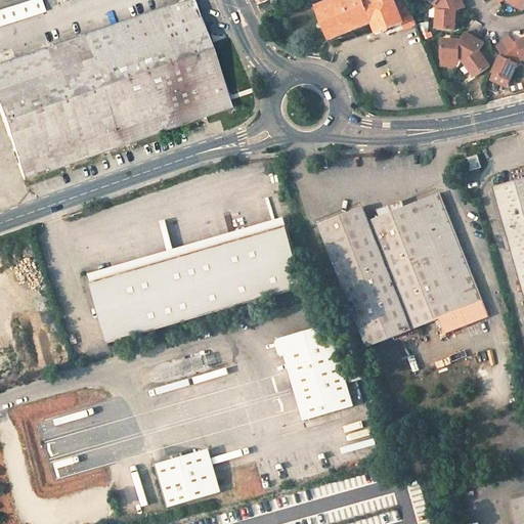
[(41,0),(27,0),(0,8),(0,25),(45,11),(41,0)]
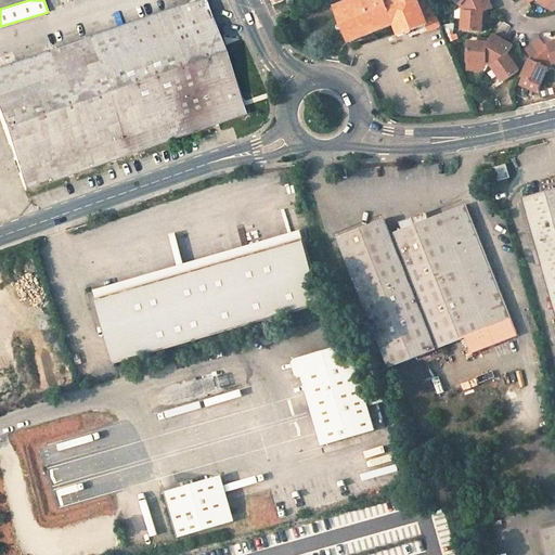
[(204,0),(195,0),(0,68),(0,117),(25,189),(244,112),(239,95),(207,10),(204,0)]
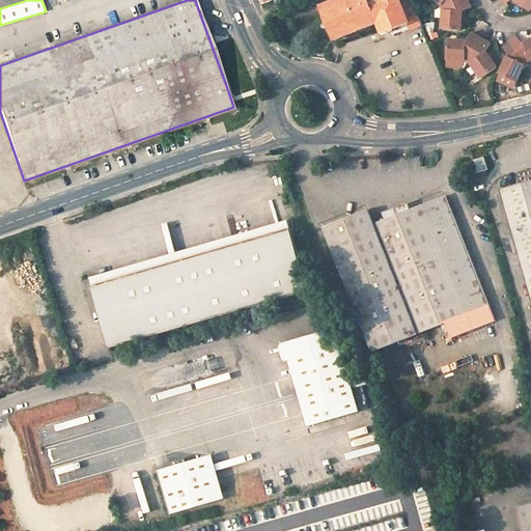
[(286,8),(282,0),(277,0),(281,10),(286,8)]
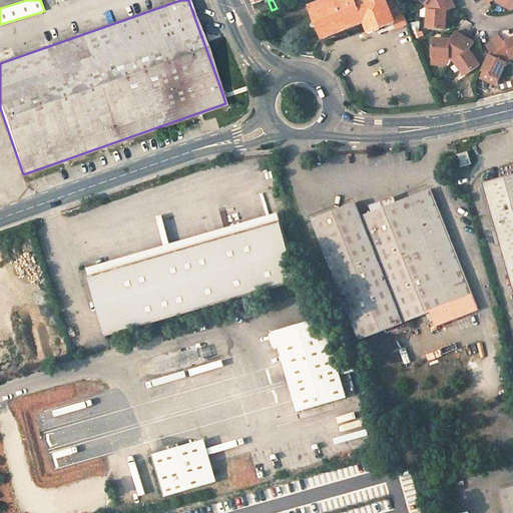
[(324,39),(366,22),(369,30),(387,22),(388,26),(396,22),(387,0),(329,0),(312,7),(324,39)]
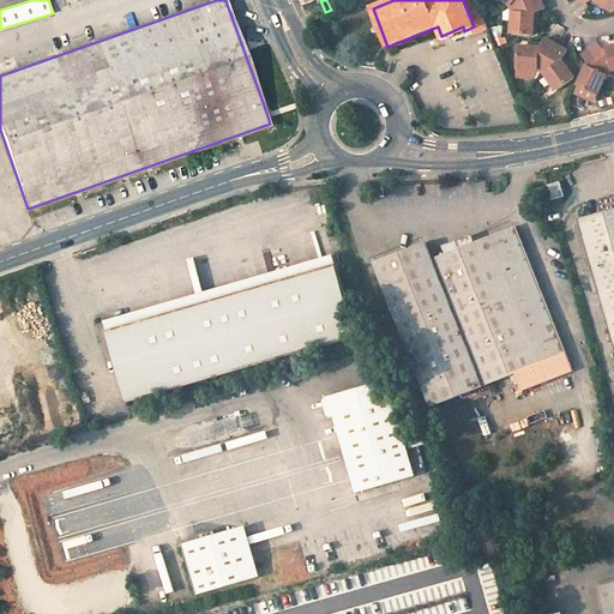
[(515,7),(512,28),(534,29),(535,8),(543,5),(542,2),(541,0),(524,0),(513,5),(515,7)]
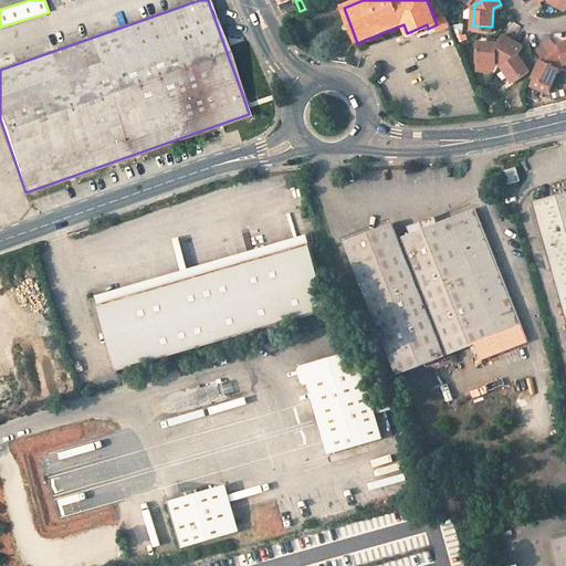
[(408,37),(428,29),(427,24),(407,33),(408,37)]
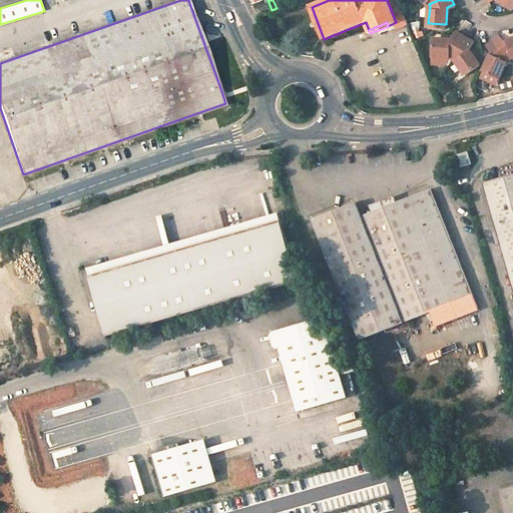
[(432,55),(451,55),(453,56),(466,33),(457,28),(452,36),(433,35),(432,55)]
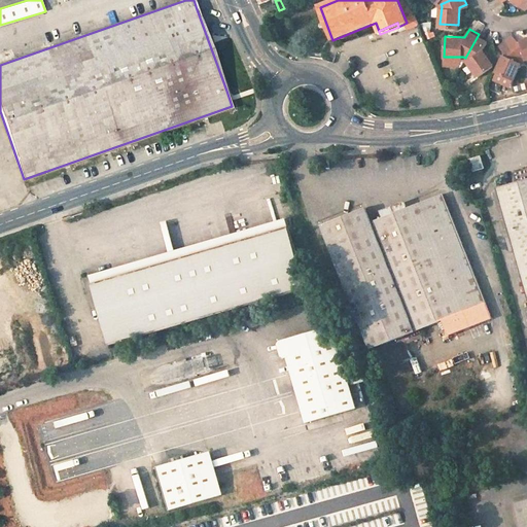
[(526,57),(526,37),(519,39),(514,33),(507,38),(524,59),(526,57)]
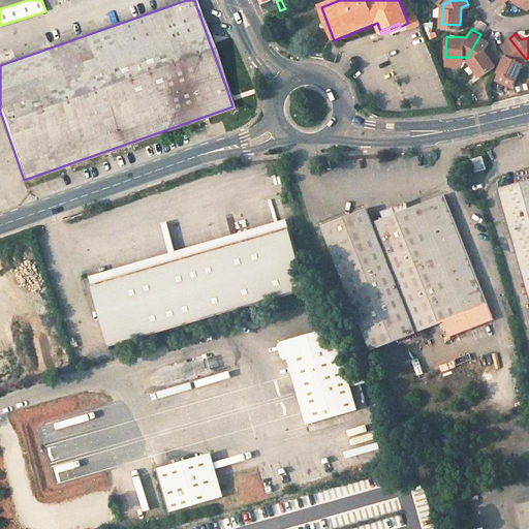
[(469,60),(478,75),(495,65),(485,47),(489,39),(480,34),(467,58),(469,60)]
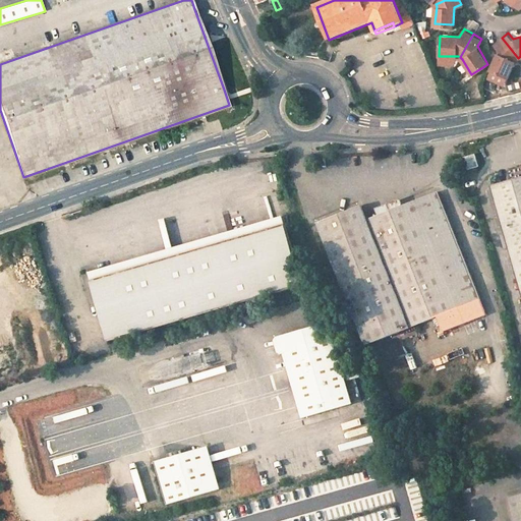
[(509,76),(516,60),(518,58),(502,38),(495,43),(500,50),(491,69),(509,76)]
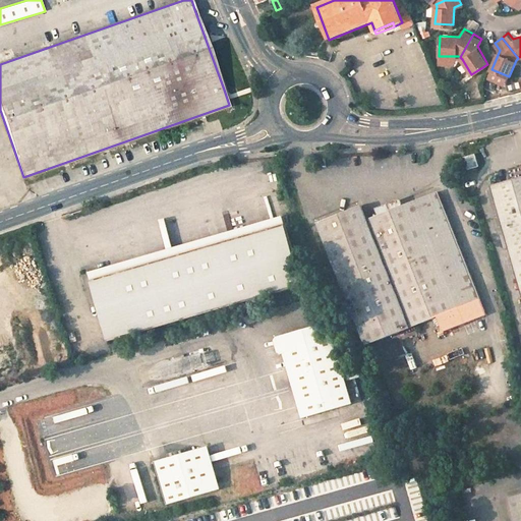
[(475,154),(464,157),(467,168),(478,165),(475,154)]
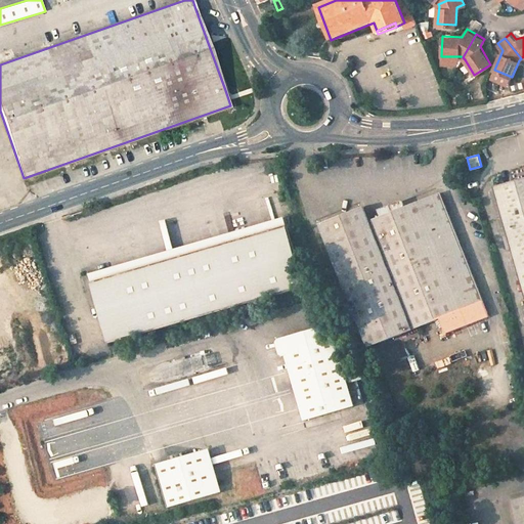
[(464,159),(459,161),(462,173),(468,171),(464,159)]
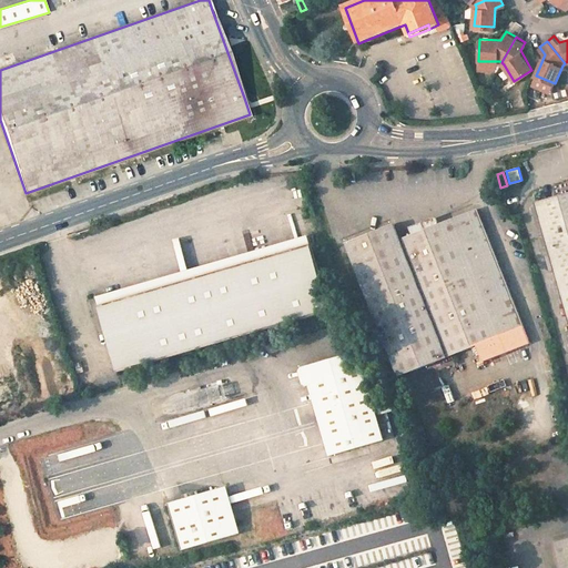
[(567,192),(535,202),(567,317),(567,192)]
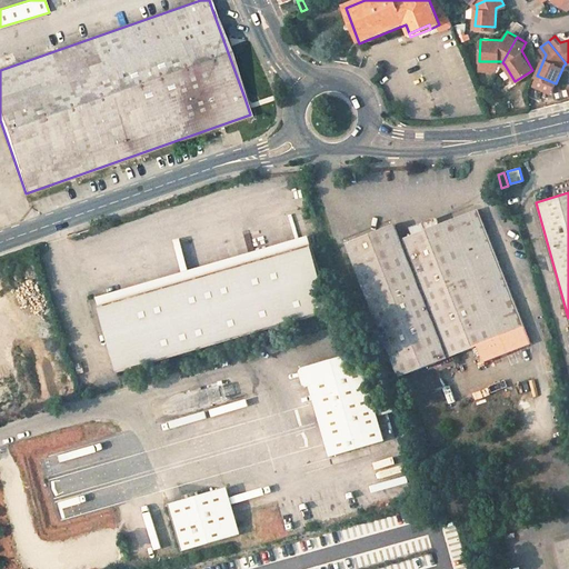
[(396,223),(348,242),(401,376),(428,366),(435,362),(480,345),(526,327),(479,209),(402,239),(396,223)]
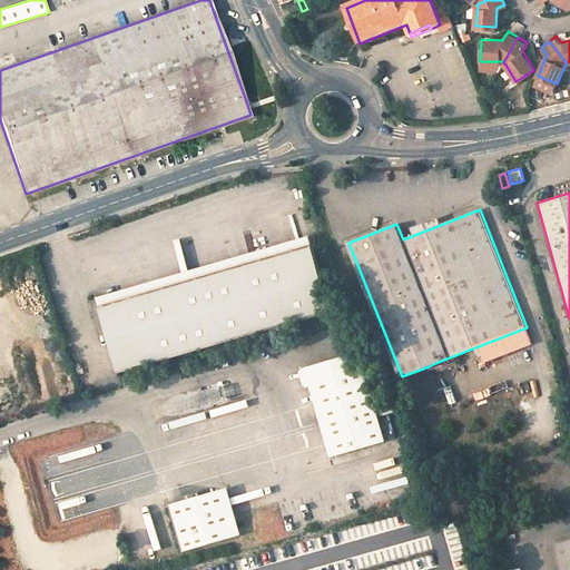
[(311,246),(310,243),(98,304),(99,307),(311,246)]
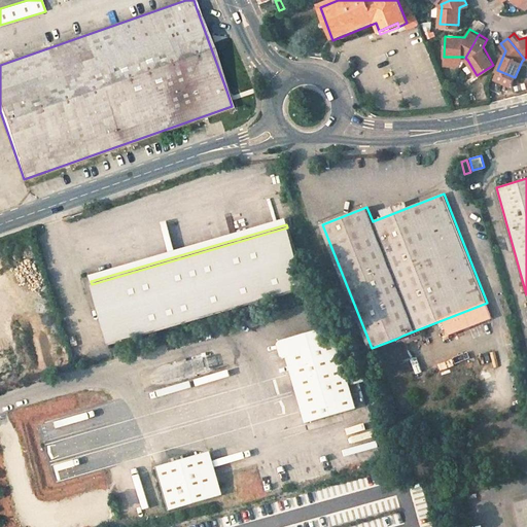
[(287,227),(92,284),(109,346),(305,289),(287,227)]
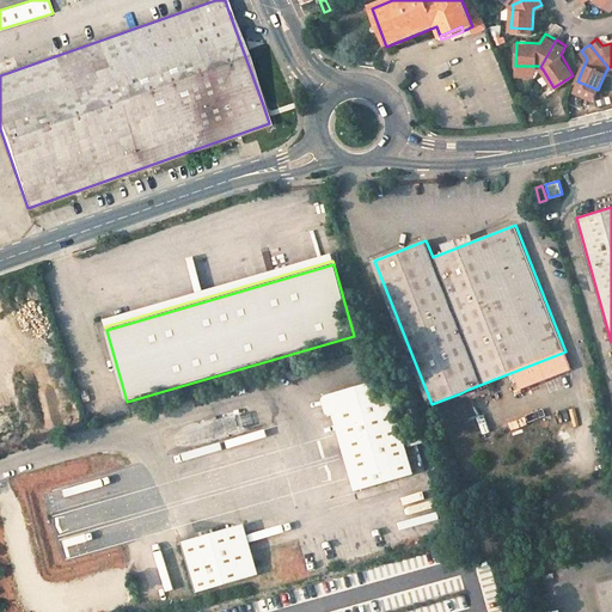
[(522,389),(573,369),(565,352),(516,371),(522,389)]
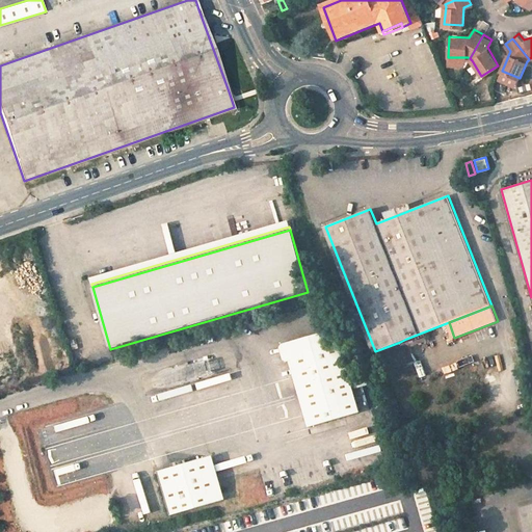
[(348,378),(335,330),(282,345),(280,350),(283,362),(287,364),(289,363),(307,427),(358,414),(352,392),(369,387),(366,374),(348,378)]
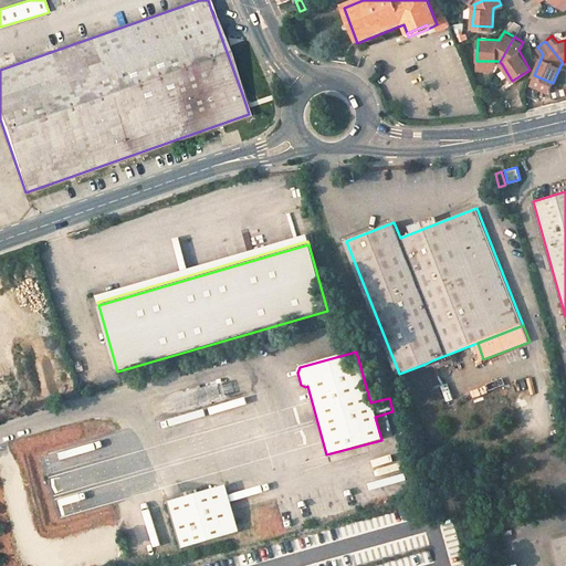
[(220,485),(166,501),(179,546),(233,531),(220,485)]
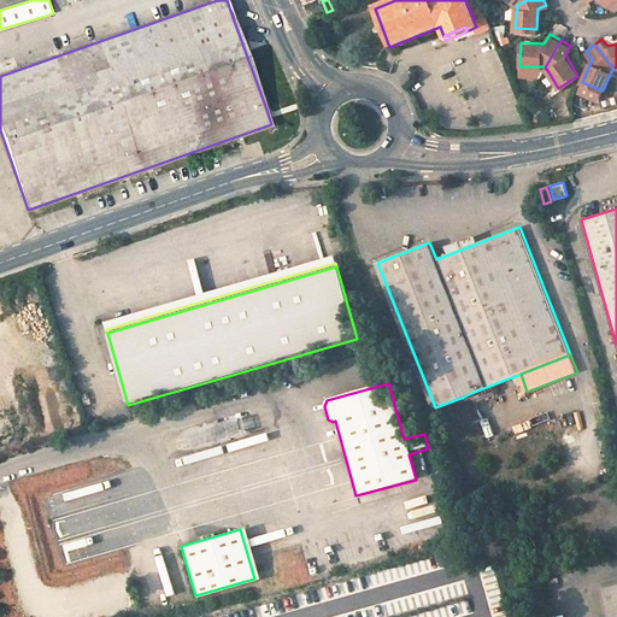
[(186,599),(194,597),(182,557),(172,559),(186,599)]
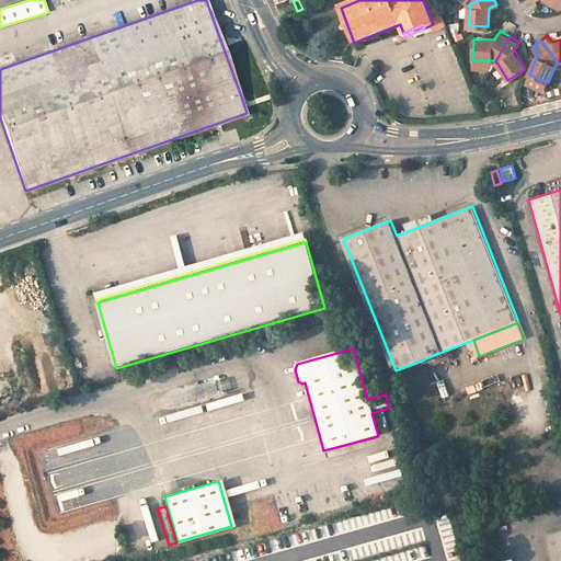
[(411,560),(398,516),(344,533),(352,554),(378,547),(381,560),(411,560)]
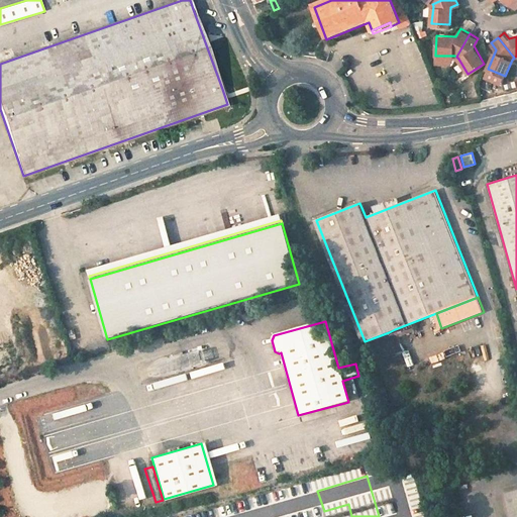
[(516,516),(516,489),(504,494),(510,516),(516,516)]
